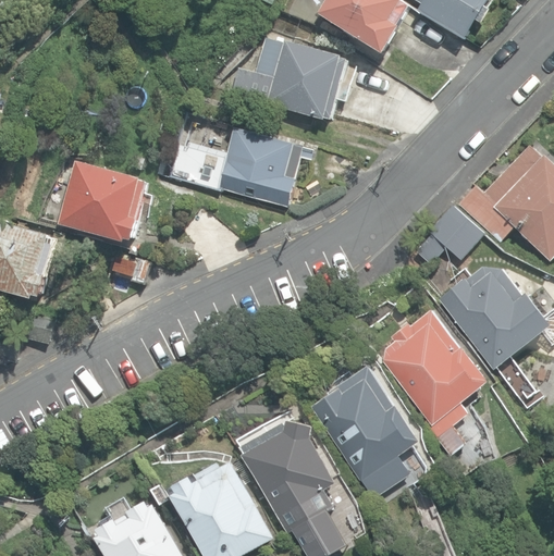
[(325,0),(318,14),(383,54),(399,28),(396,26),(408,9),(399,3),(402,0),(325,0)]
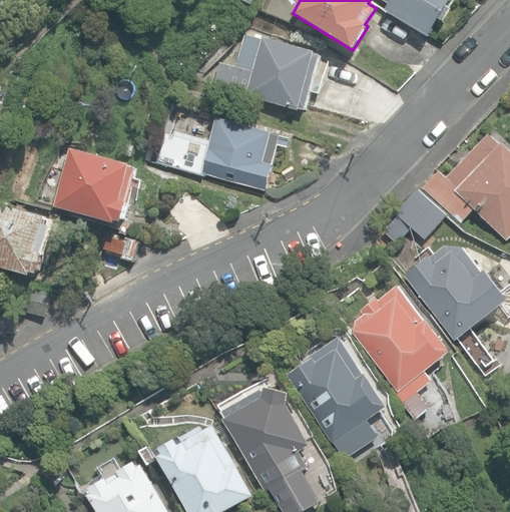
[(384,10),(428,36),(450,0),(384,0),(389,3),(384,10)]
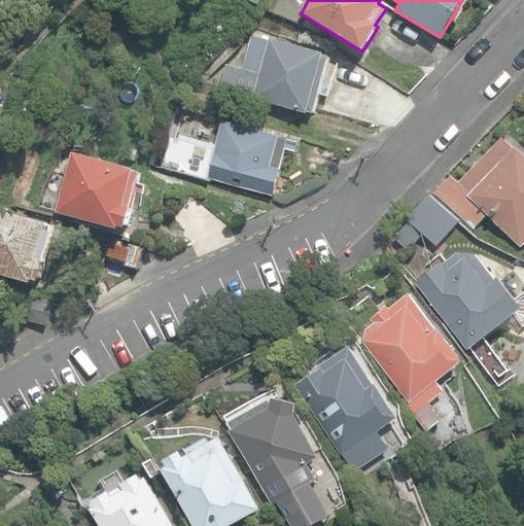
[(384,31),(412,47),(423,30),(394,13),(384,31)]
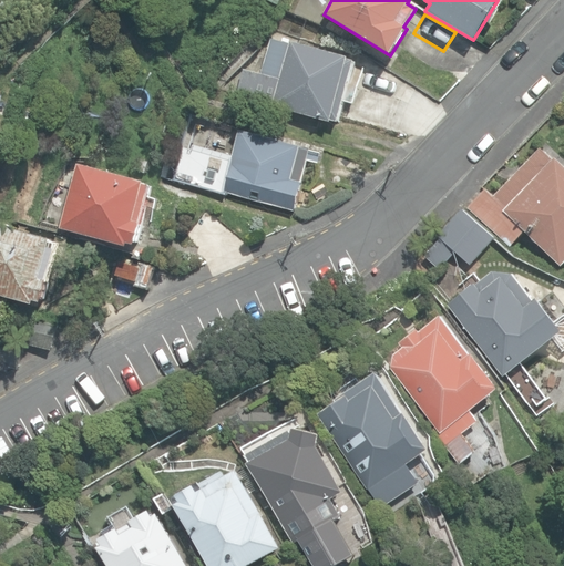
[(288,47),(267,41),(258,75),(241,71),(234,99),(328,124),(329,122),(334,123),(350,62),(346,61),(346,59),(289,44),(288,47)]
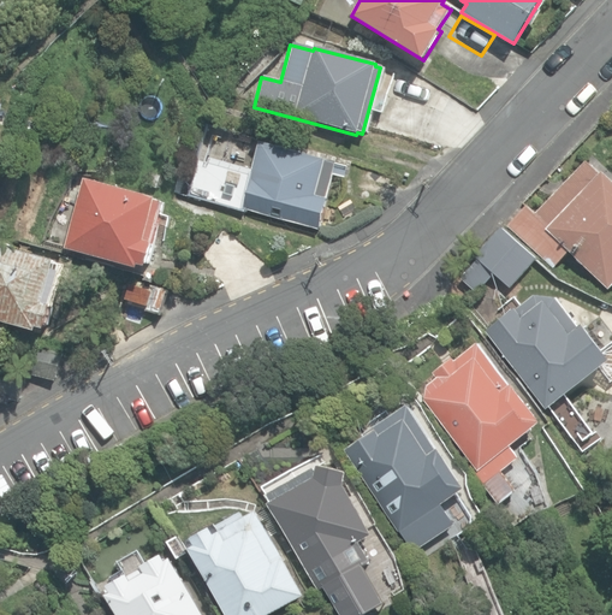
[(421,98),(378,87),(372,112),(415,123),(421,98)]
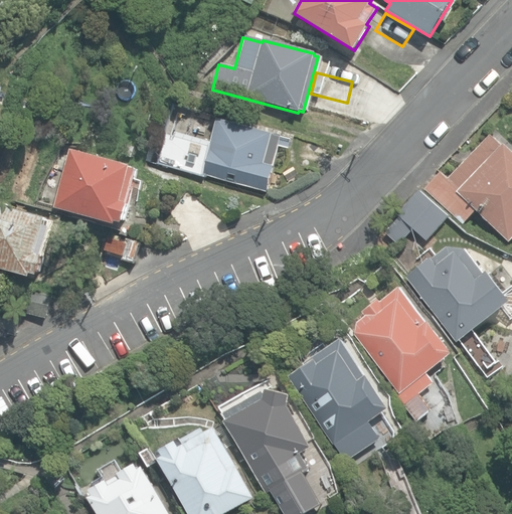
[(110,108),(119,106),(117,96),(107,99),(110,108)]
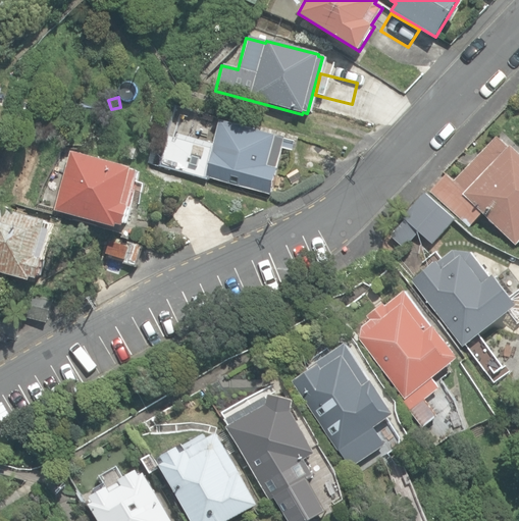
[(268,195),(283,139),(217,121),(207,161),(162,150),(157,170),(204,183),(205,178),(268,195)]
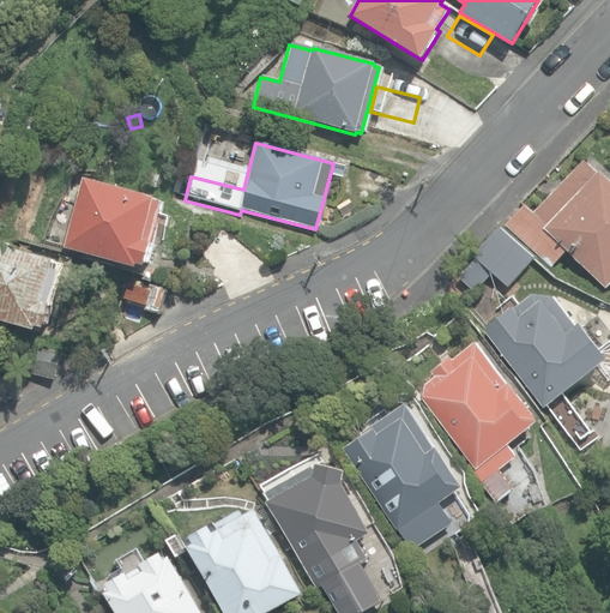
[(609,281),(609,182),(598,172),(595,175),(581,162),(531,214),(521,205),(502,224),(543,265),(561,247),(603,288),(609,281)]
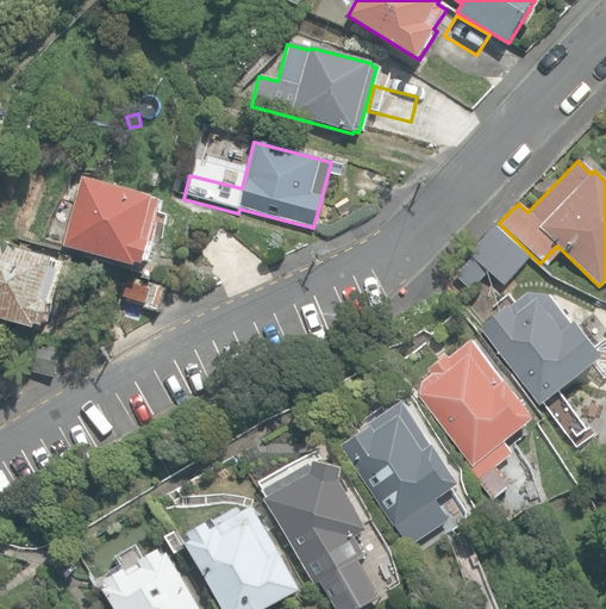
[(63,246),(137,265),(138,262),(147,263),(152,240),(162,200),(156,199),(156,196),(81,176),(63,246)]
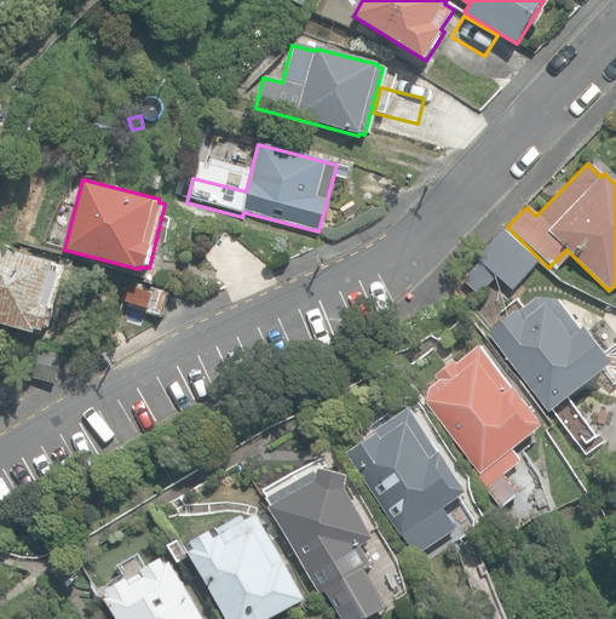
[(460,280),(478,296),(495,276),(511,291),(537,262),(502,230),(476,259),(477,261),(460,280)]
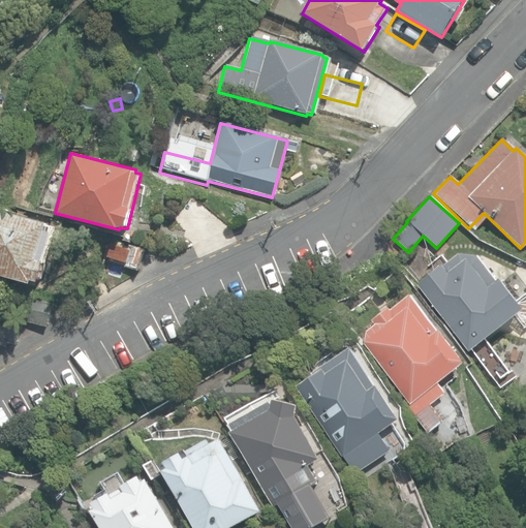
[(0,274),(32,283),(33,280),(40,282),(45,260),(54,227),(48,226),(49,223),(0,210),(0,274)]
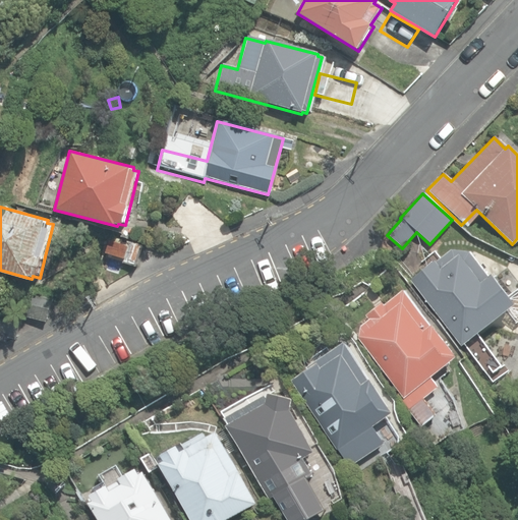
[(111,236),(106,258),(134,266),(139,243),(111,236)]
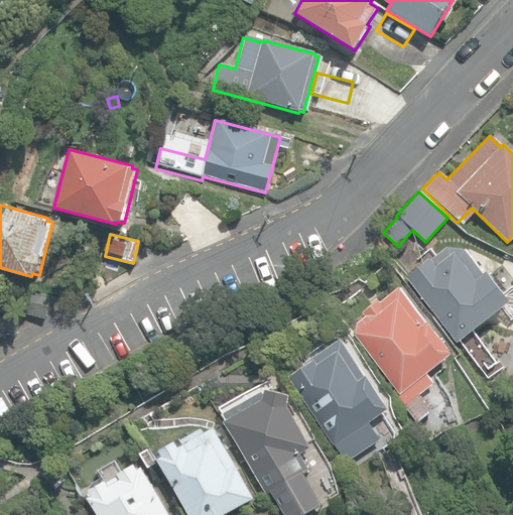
[(405,278),(456,344),(502,307),(510,319),(512,316),(512,282),(501,292),(486,273),(483,275),(464,250),(446,247),(405,278)]
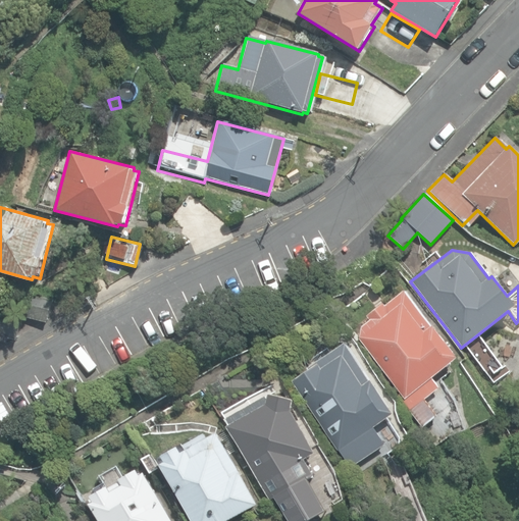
[(20,317),(46,322),(51,299),(22,293),(17,316),(20,317)]
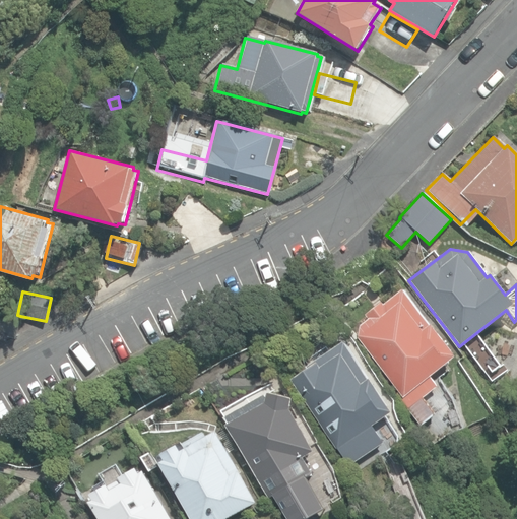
[(399,399),(418,426),(433,414),(419,397),(436,385),(430,377),(455,357),(431,325),(429,327),(402,292),(382,307),(379,304),(365,315),(368,319),(359,326),(357,337),(402,397),(399,399)]
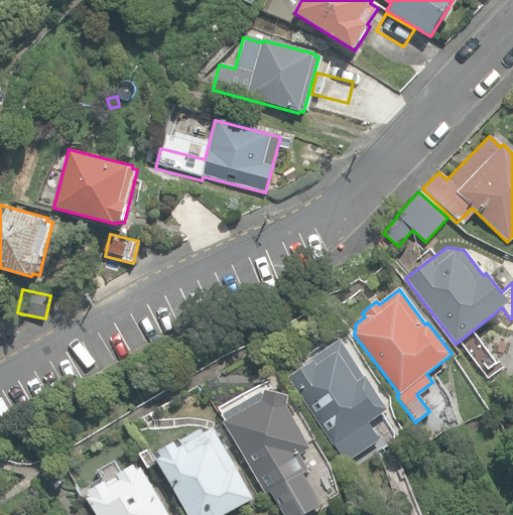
[(345,464),(380,439),(368,422),(388,409),(342,340),(286,377),(345,464)]
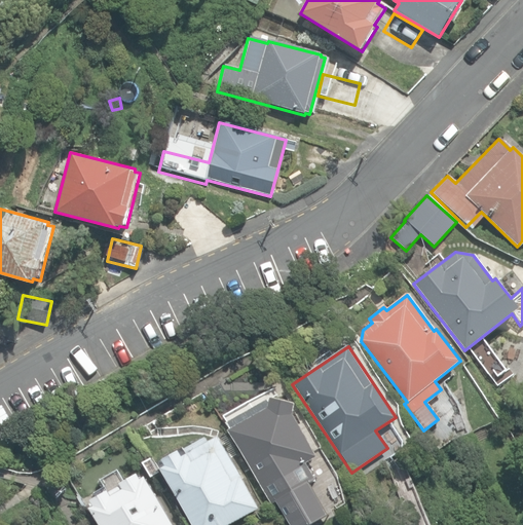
[(279,501),(291,522),(312,511),(300,489),(315,481),(305,462),(316,456),(293,414),(296,403),(270,397),(226,421),(230,428),(227,430),(270,507),(279,501)]
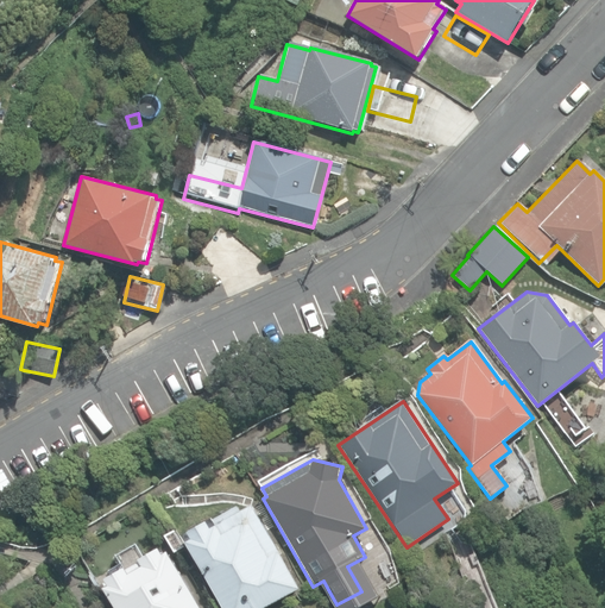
[(260,607),(296,588),(251,506),(243,511),(239,505),(182,536),(220,607),(260,607)]
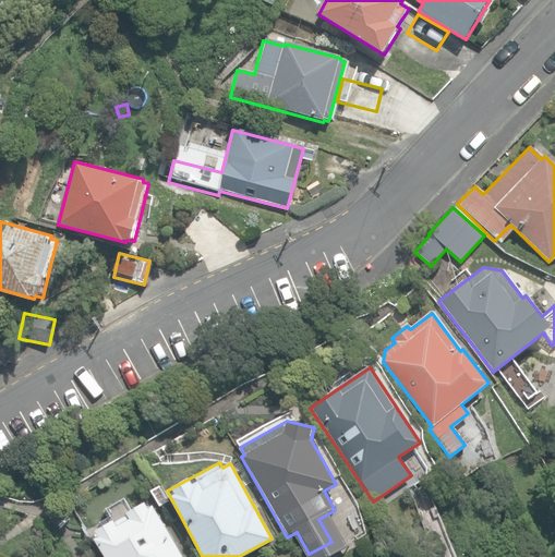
[(182,556),(154,505),(149,507),(146,501),(95,531),(98,536),(94,540),(104,556),(182,556)]
